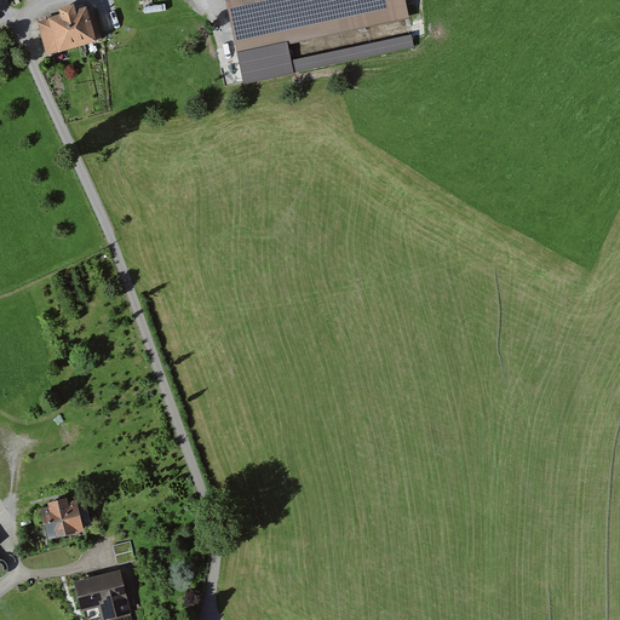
[(405,0),(227,0),(245,84),(415,47),(405,0)]
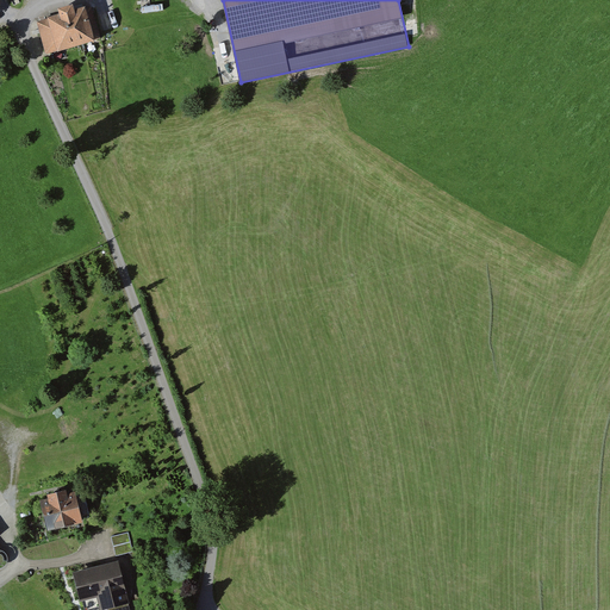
[(48,20),(37,23),(47,55),(57,51),(58,54),(95,43),(95,42),(101,39),(92,8),(86,10),(86,8),(75,11),(74,6),(57,11),(58,16),(47,19),(48,20)]
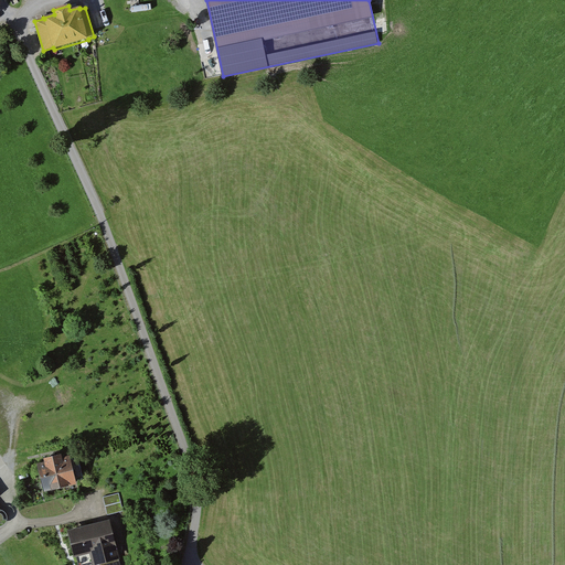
[(39,466),(45,493),(77,486),(71,458),(63,459),(62,455),(44,459),(45,465),(39,466)]
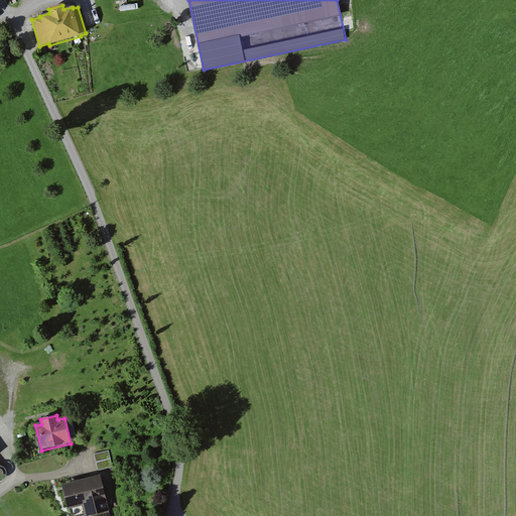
[(109,450),(94,455),(98,472),(113,468),(109,450)]
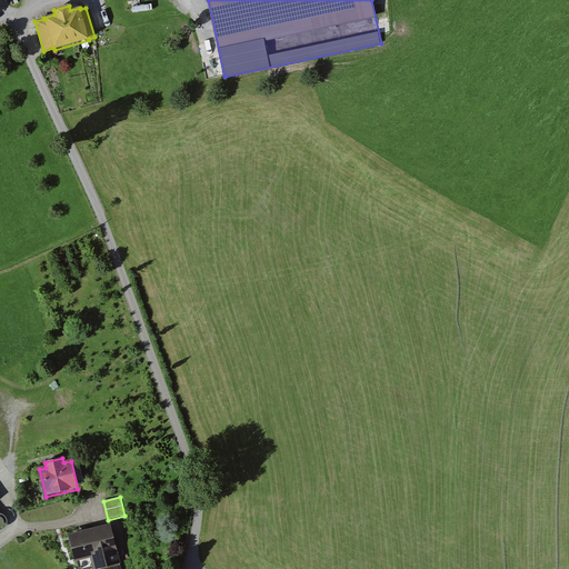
[(121,568),(111,525),(68,536),(75,562),(78,562),(79,568),(91,568),(93,568),(92,568),(121,568)]
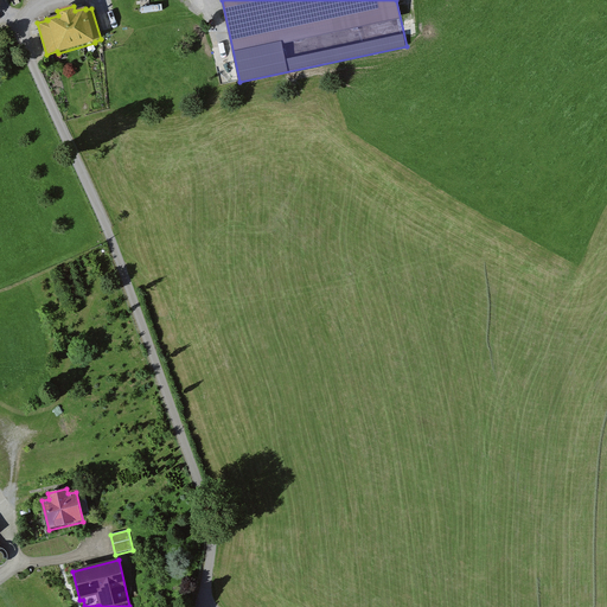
All buildings are outlined.
